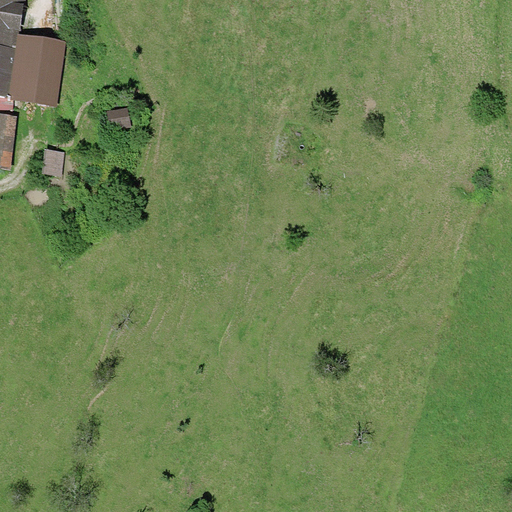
[(0,0),(0,96),(15,98),(57,104),(66,41),(20,34),(24,0),(0,0)]
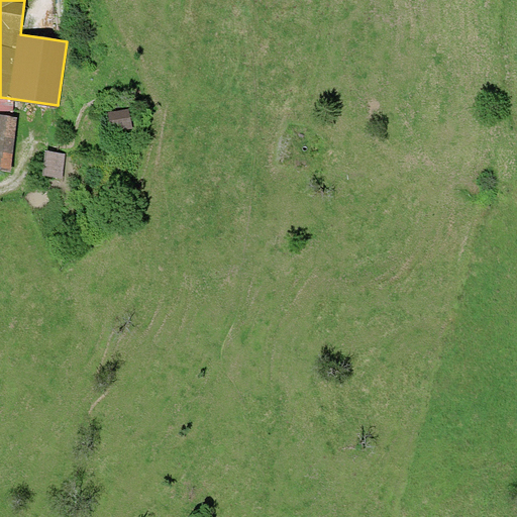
[(0,115),(12,117),(15,99),(0,97),(0,115)]
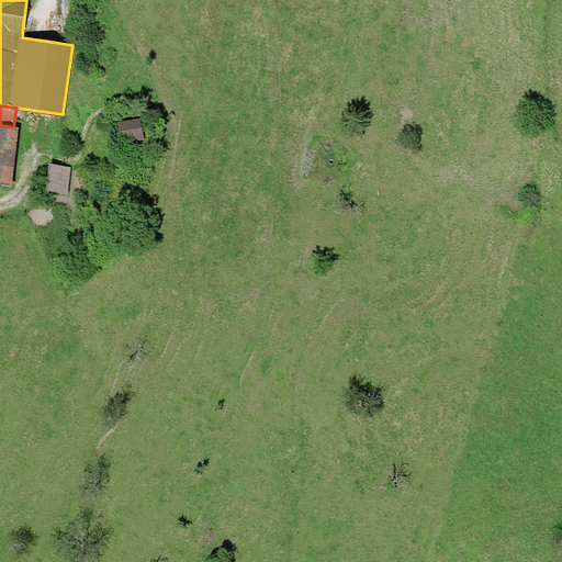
[(141,117),(117,121),(121,144),(144,139),(141,117)]
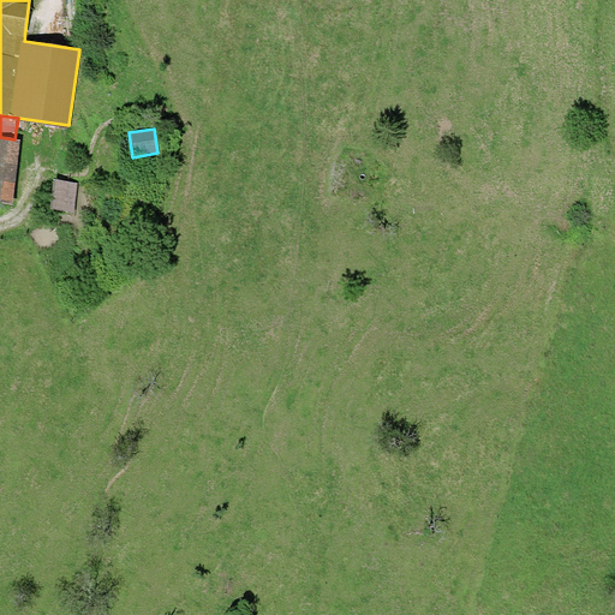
[(0,137),(0,202),(13,203),(21,139),(15,139),(0,137)]
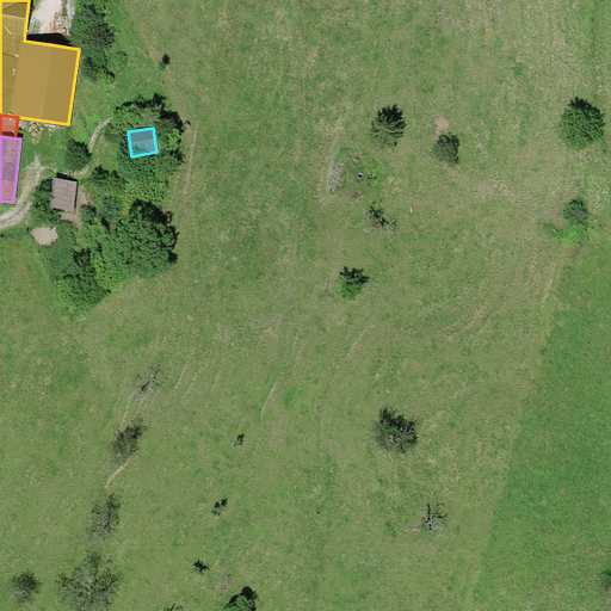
[(78,181),(54,178),(50,208),(74,210),(78,181)]
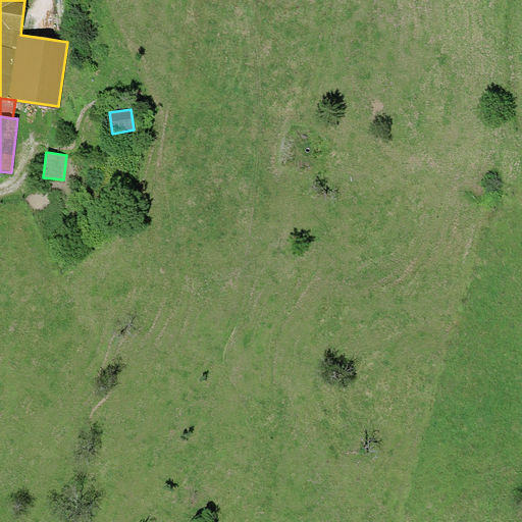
All buildings are outlined.
